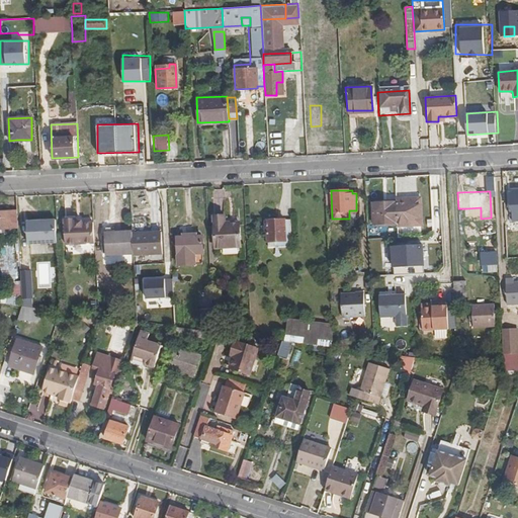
[(517,192),(509,192),(510,208),(517,207),(517,192)]
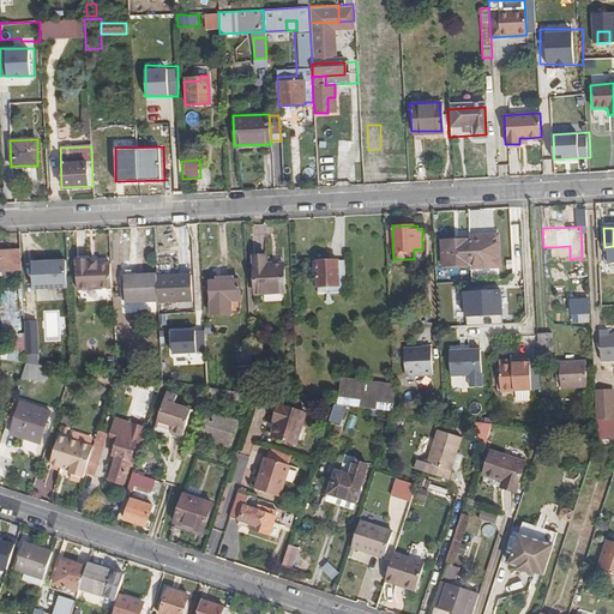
[(483,268),(482,235),(470,236),(470,239),(441,240),(443,265),(471,264),(471,269),(483,268)]
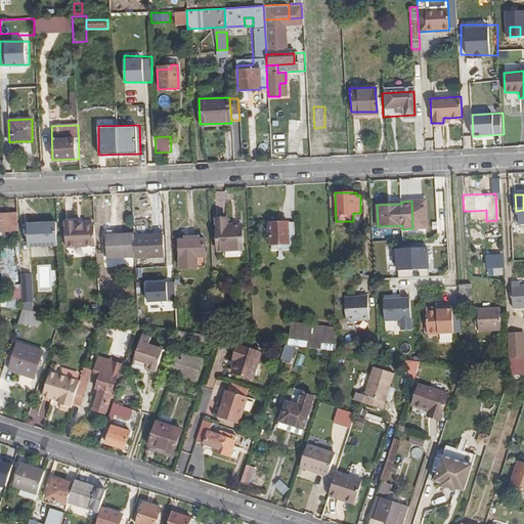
[(411,201),(412,228),(427,228),(426,212),(423,212),(422,201),(411,201)]
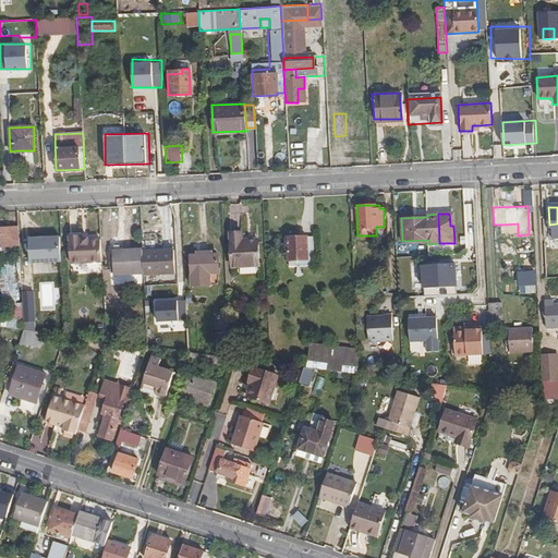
[(502,233),(518,232),(518,223),(502,225),(502,233)]
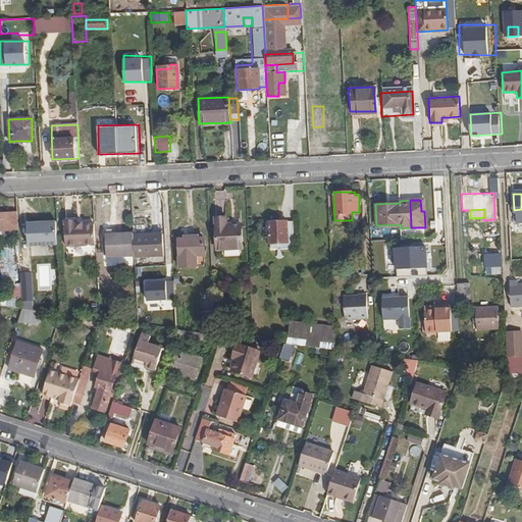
[(12,226),(17,226),(16,224),(16,213),(0,213),(0,227),(8,227),(8,232),(12,232),(12,226)]
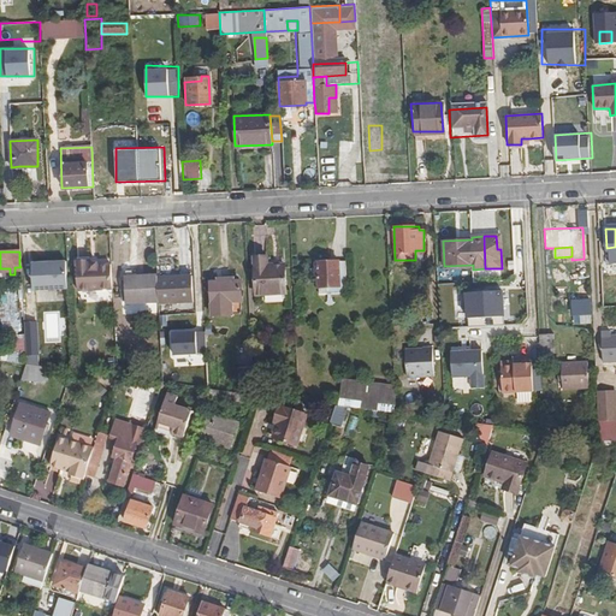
[(285,264),(272,265),(272,267),(268,267),(267,265),(267,256),(254,256),(256,294),(285,292),(285,264)]
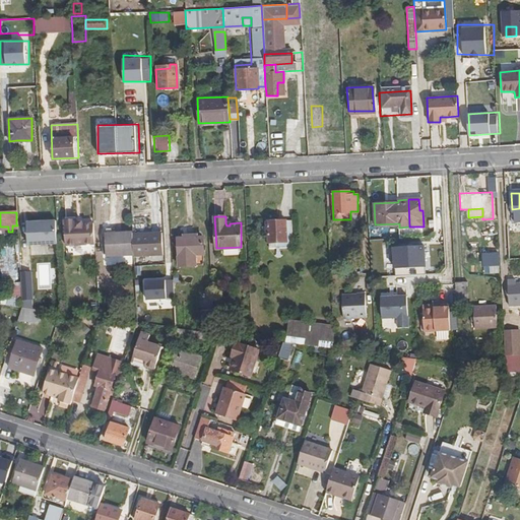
[(94,244),(93,223),(80,223),(80,220),(75,221),(75,218),(64,219),(65,245),(94,244)]
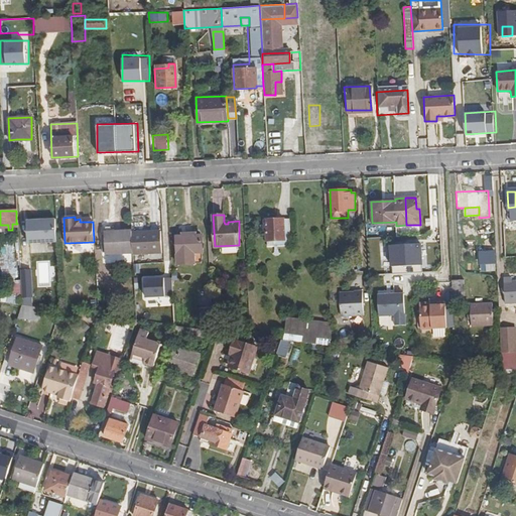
[(265,219),(266,240),(284,239),(283,218),(265,219)]
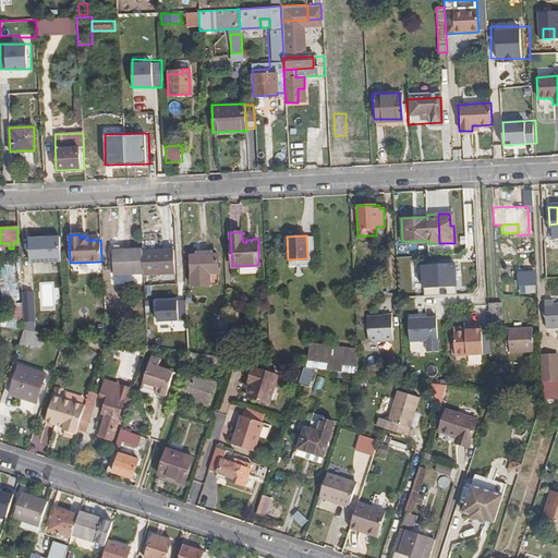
[(60,261),(58,237),(46,237),(46,239),(39,239),(39,238),(27,238),(28,263),(60,261)]
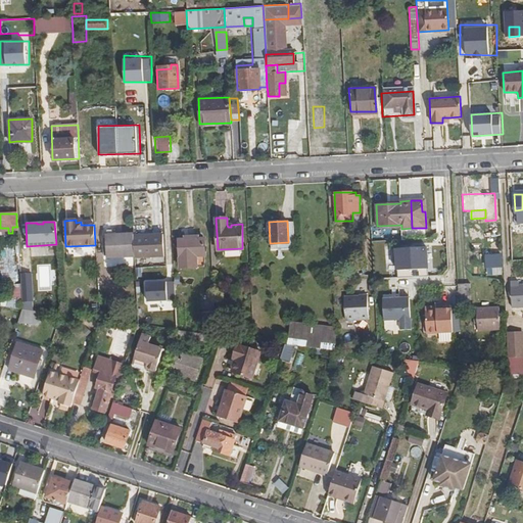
[(133,236),(134,256),(164,255),(163,233),(150,233),(150,236),(133,236)]
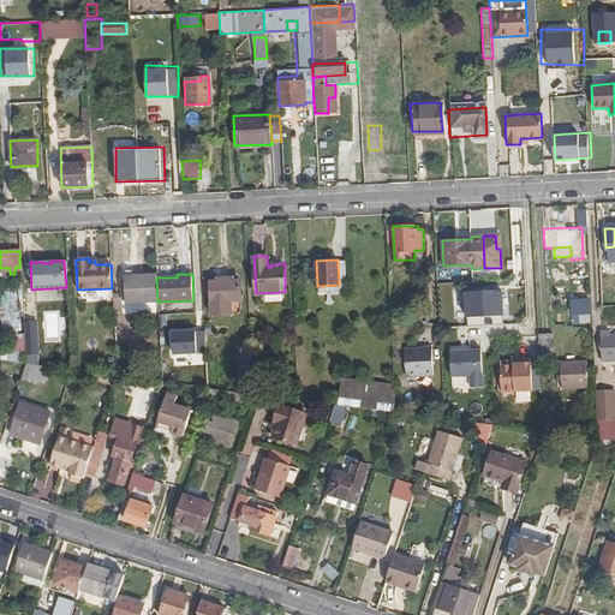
[(156,278),(156,275),(123,276),(124,303),(157,302),(156,278)]
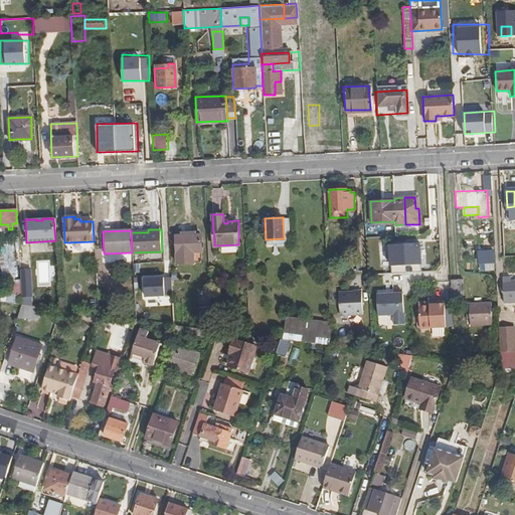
[(177,265),(194,264),(193,250),(201,250),(200,234),(195,234),(195,232),(182,232),(182,235),(175,235),(177,265)]
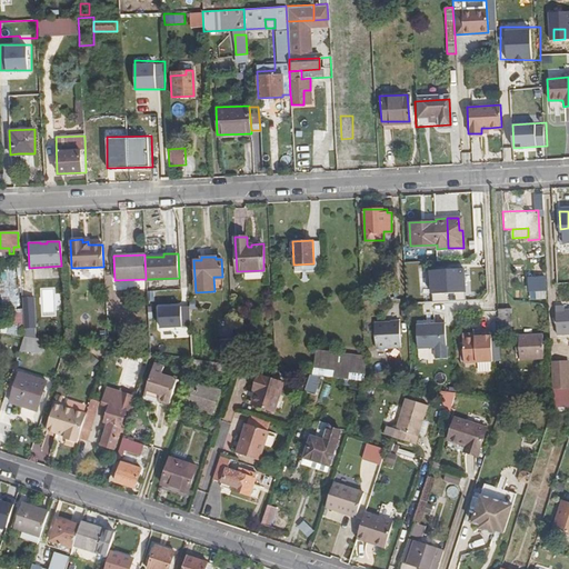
[(315,272),(313,263),(293,265),(295,273),(315,272)]
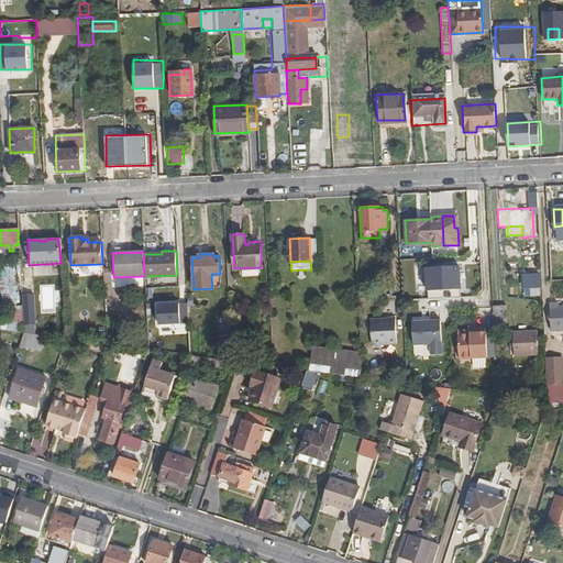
[(464,265),(429,265),(429,297),(452,297),(452,296),(465,296),(464,265)]
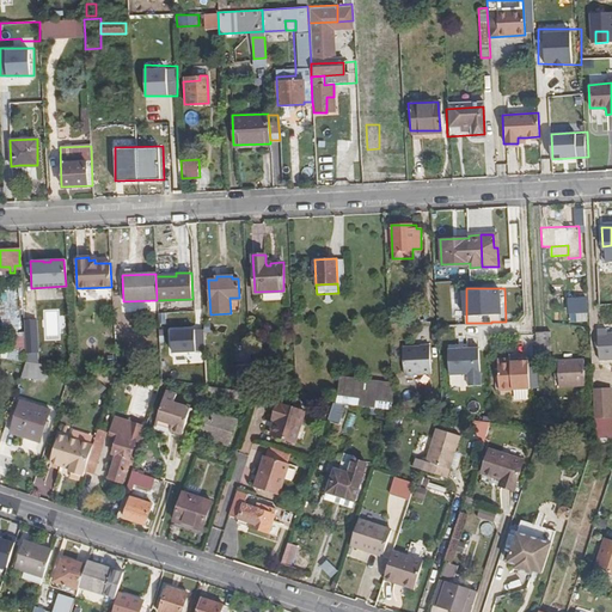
[(452,300),(465,301),(465,291),(452,289),(452,300)]
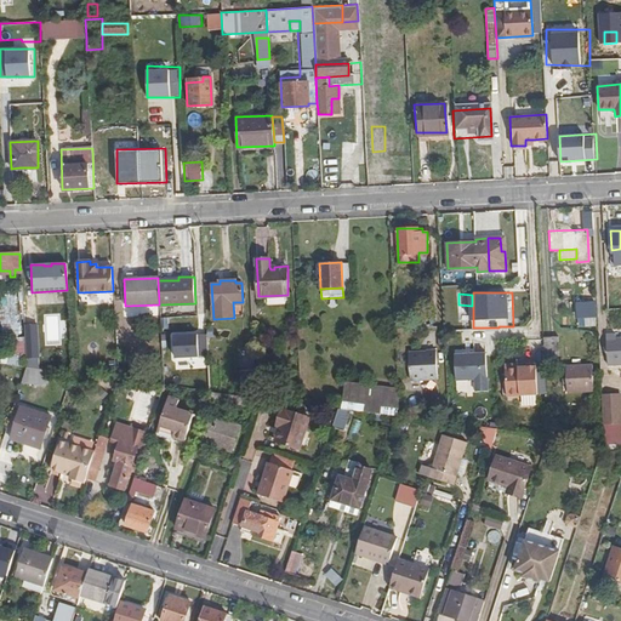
[(175,358),(210,357),(210,332),(174,334),(175,358)]
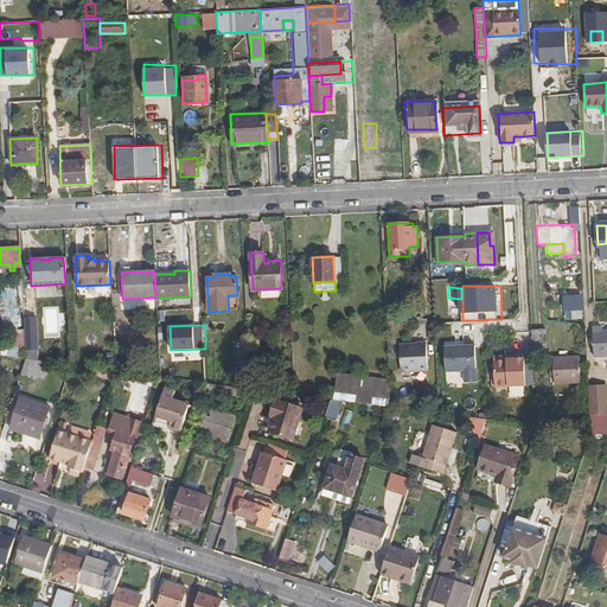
[(606,330),(601,331),(601,326),(592,326),(593,357),(606,356),(606,330)]
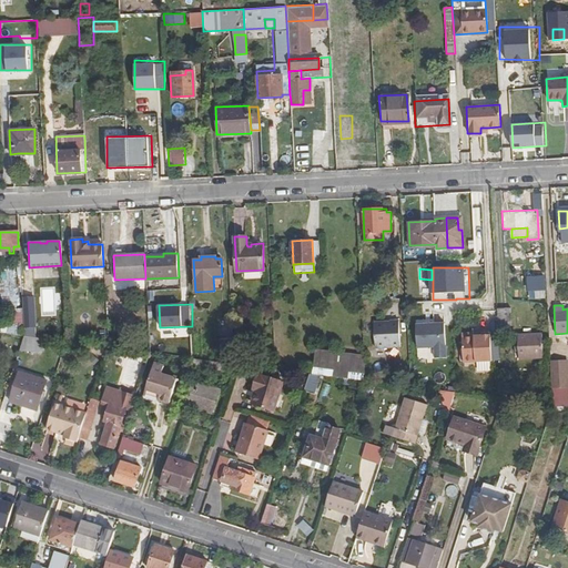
[(10,306),(11,324),(6,324),(6,328),(19,328),(19,306),(10,306)]
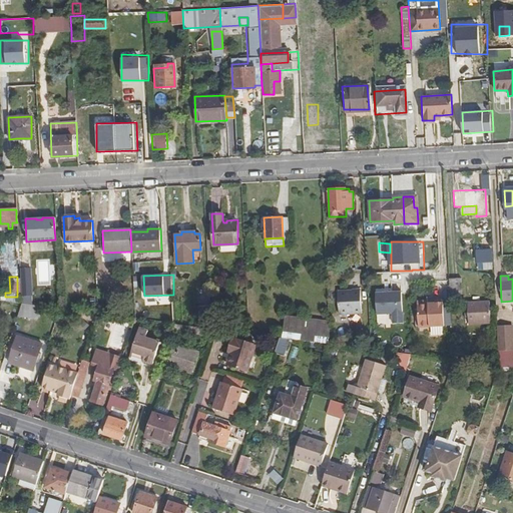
[(463,279),(449,279),(450,296),(453,296),(460,295),(463,295),(463,279)]
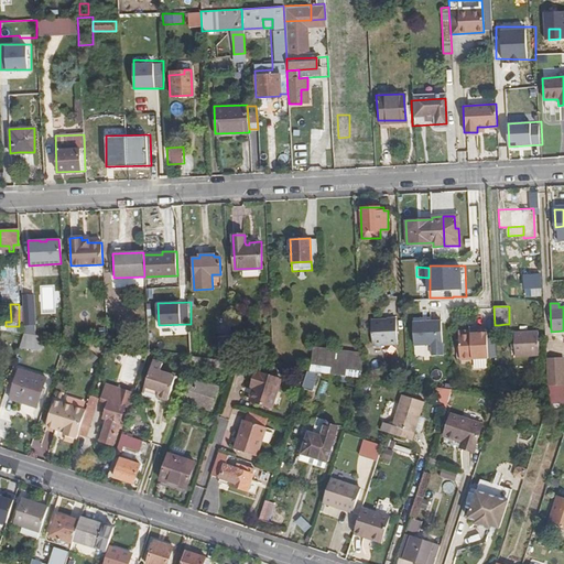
[(372,345),(396,344),(394,318),(387,318),(387,321),(370,322),(372,345)]
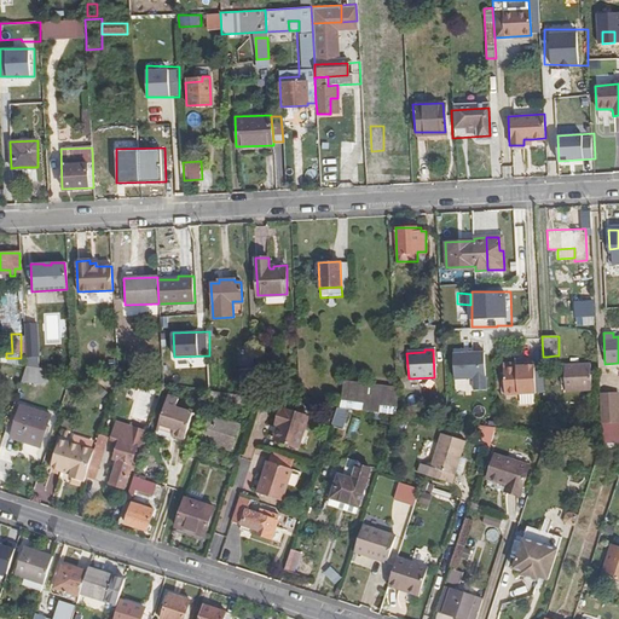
[(490,351),(455,352),(455,380),(475,380),(476,391),(490,391),(490,351)]
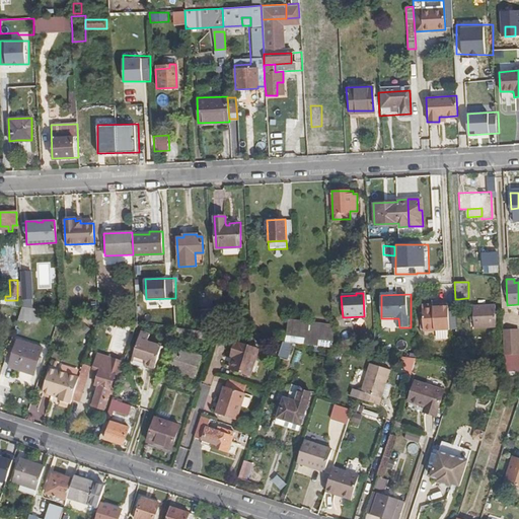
[(173,326),(175,326),(174,301),(162,302),(163,325),(173,326)]
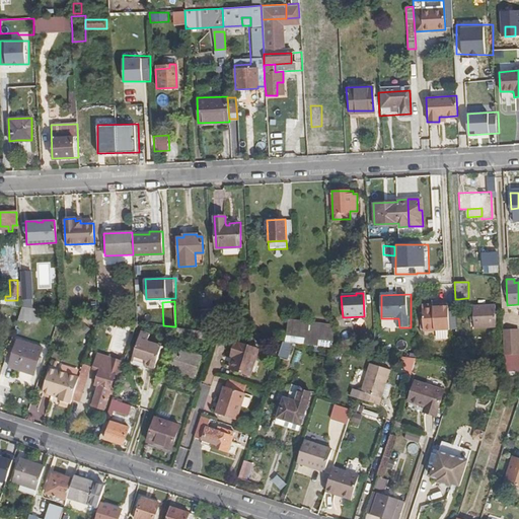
[(422,307),(424,330),(449,329),(448,303),(439,304),(439,307),(433,307),(430,304),(425,304),(423,307),(422,307)]
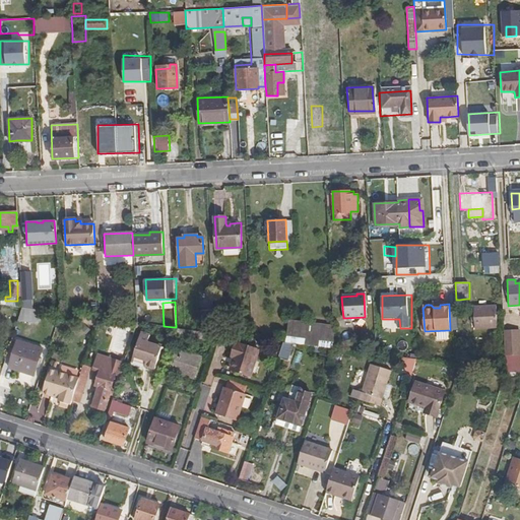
[(474,317),(474,322),(474,329),(497,328),(496,306),(473,308),(474,317)]
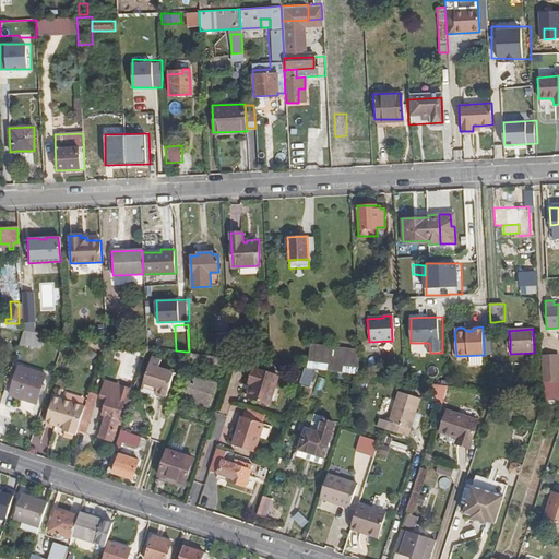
[(22,330),(19,340),(38,345),(43,333),(22,330)]
